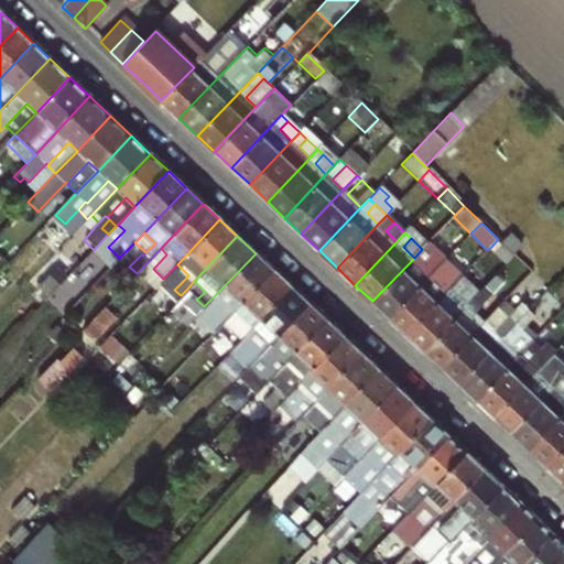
[(490,248),(507,263),(514,256),(498,239),(490,248)]
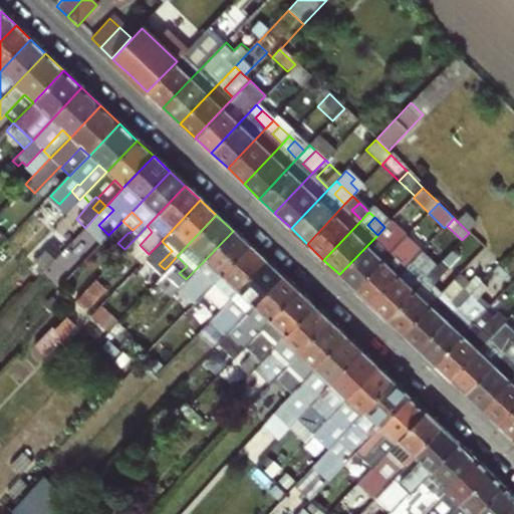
[(134,240),(140,245),(152,232),(147,226),(134,240)]
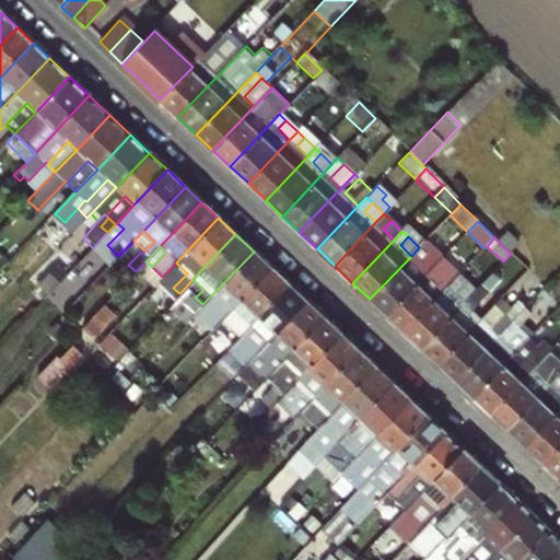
[(386,315),(428,271),(418,261),(426,254),(419,247),(411,256),(370,299),(386,315)]
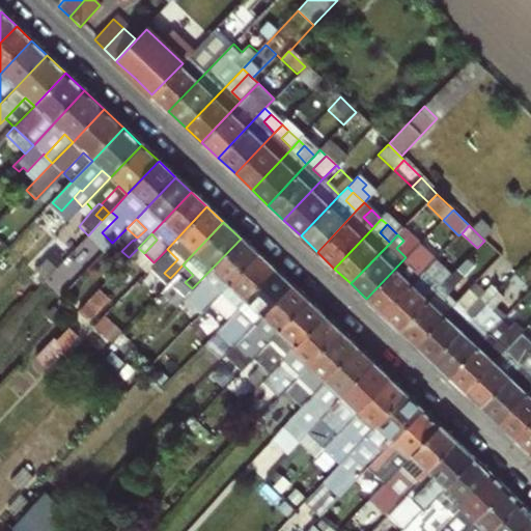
[(256,254),(241,239),(199,281),(210,290),(201,299),(199,297),(192,304),(194,306),(184,317),(189,324),(207,304),(216,296),(256,254)]
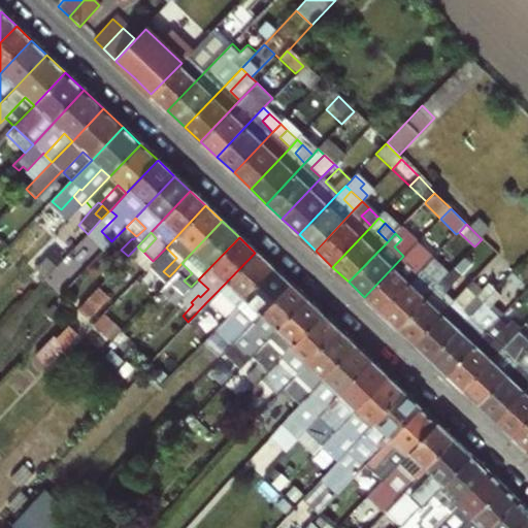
[(403,256),(411,249),(401,239),(394,246),(403,256)]
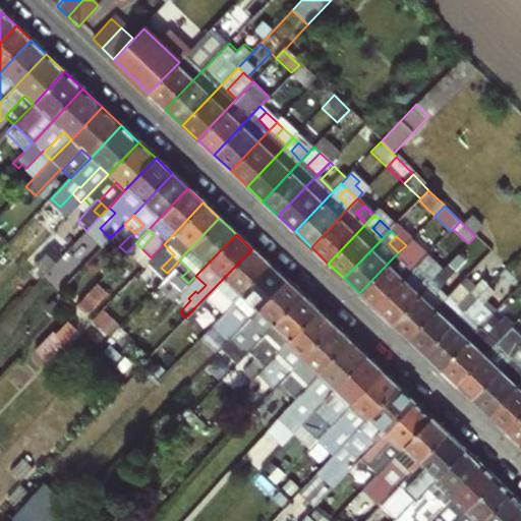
[(174,254),(164,244),(151,257),(161,268),(174,254)]
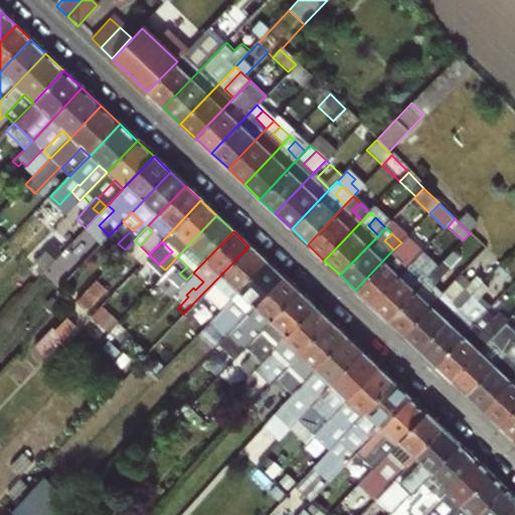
[(371,305),(409,266),(400,256),(407,248),(401,242),(393,249),(355,290),(371,305)]
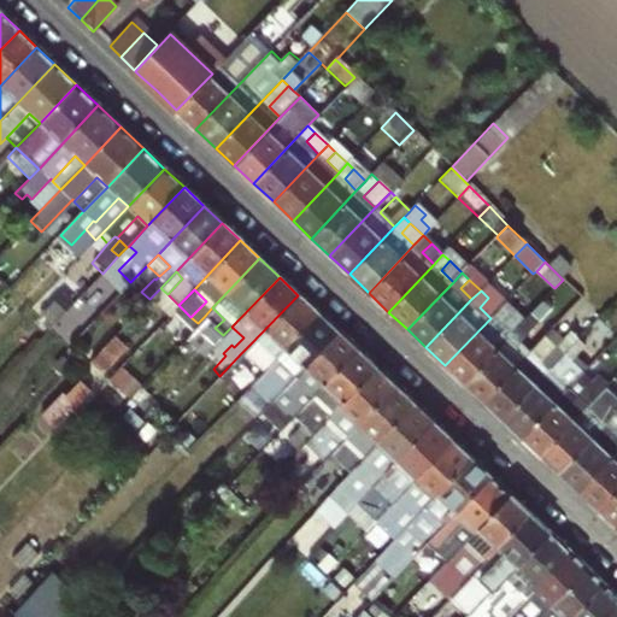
[(317,313),(298,295),(251,344),(262,353),(252,364),(260,371),(271,360),(317,313)]
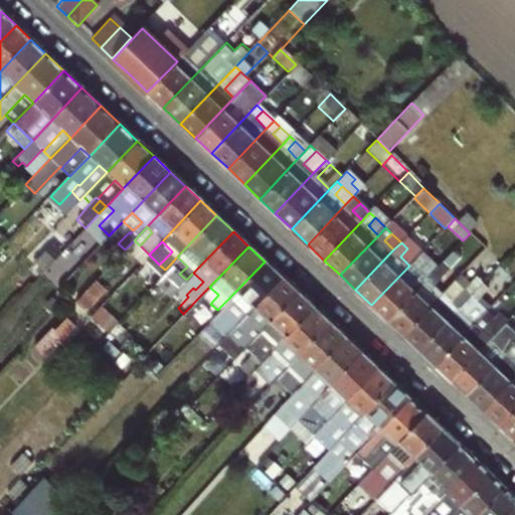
[(416,258),(407,248),(400,256),(409,266),(416,258)]
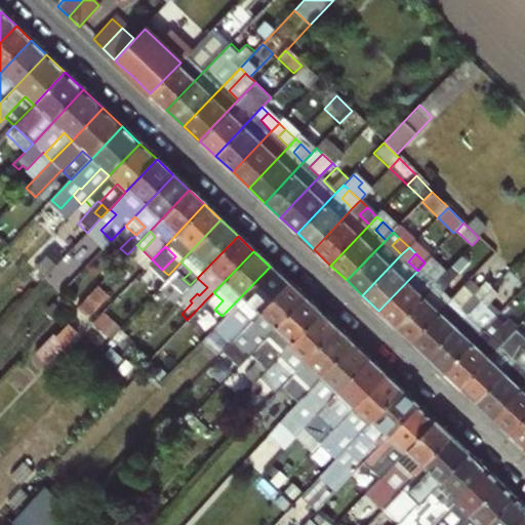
[(422,275),(434,285),(445,274),(429,258),(425,263),(430,268),(422,275)]
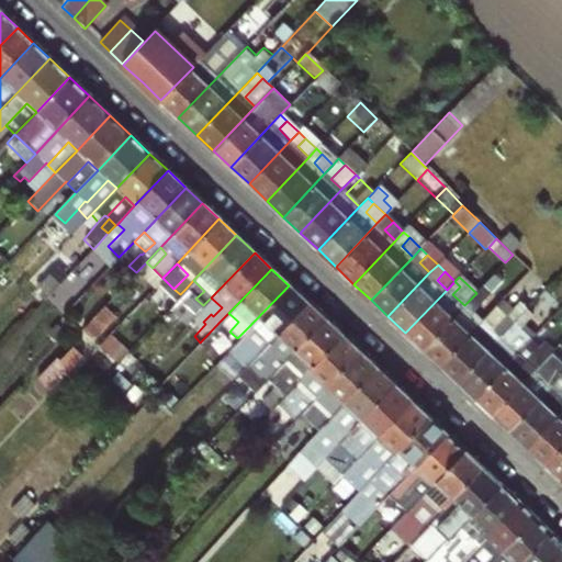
[(45,279),(35,289),(45,299),(55,288),(45,279)]
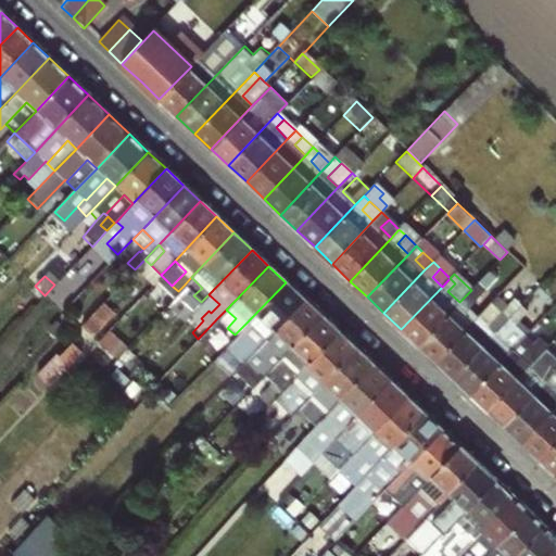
[(63,311),(80,293),(63,277),(54,285),(45,295),(62,313),(63,311)]
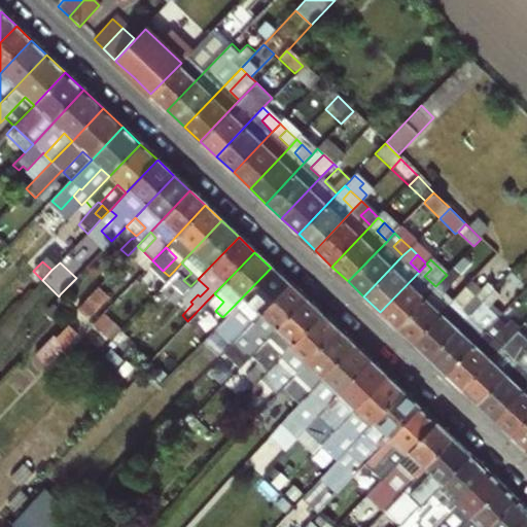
[(174,271),(183,280),(191,273),(181,262),(174,271)]
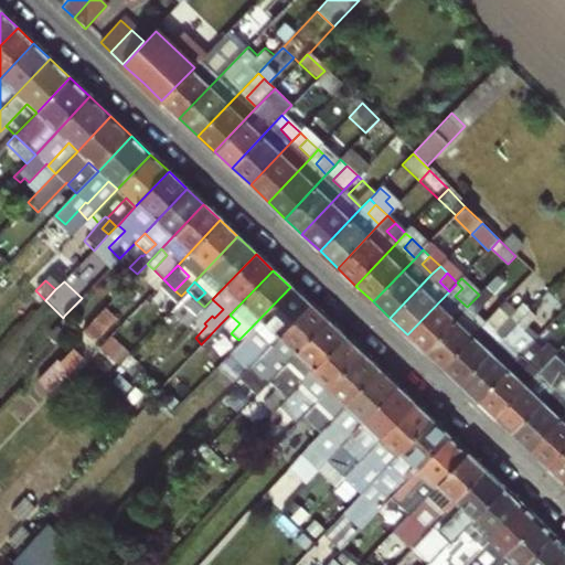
[(425,351),(467,307),(455,296),(462,288),(457,283),(449,291),(407,334),(425,351)]
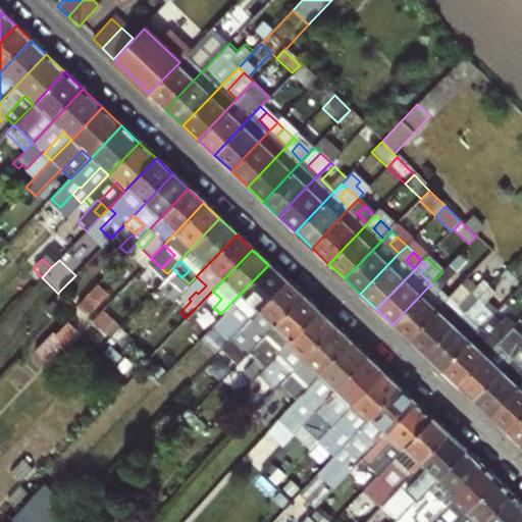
[(442,272),(431,283),(393,324),(409,340),(467,278),(451,263),(442,272)]
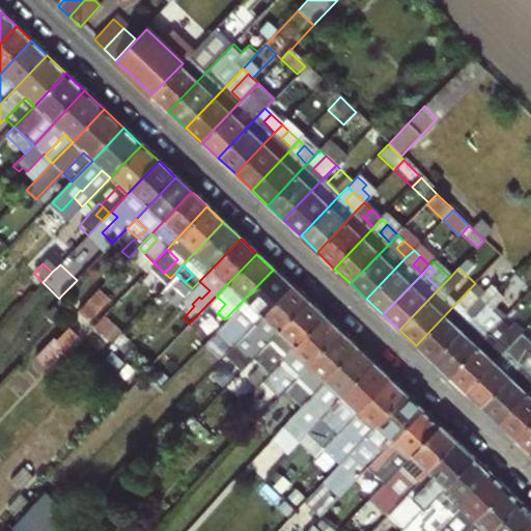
[(289,285),(273,270),(233,310),(242,319),(233,329),(241,336),(289,285)]
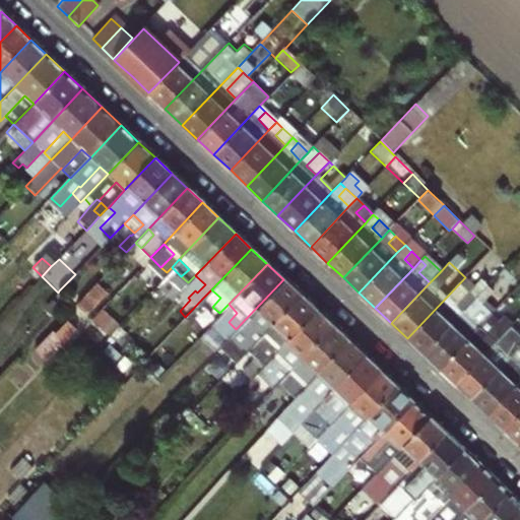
[(195,275),(188,282),(182,288),(180,290),(188,298),(195,290),(197,293),(205,284),(195,275)]
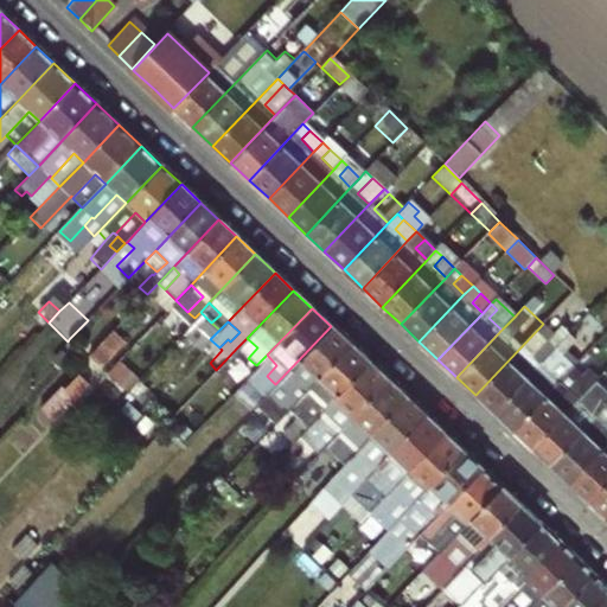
[(549,330),(543,324),(475,395),(493,413),(569,330),(563,324),(550,338),(545,333),(549,330)]
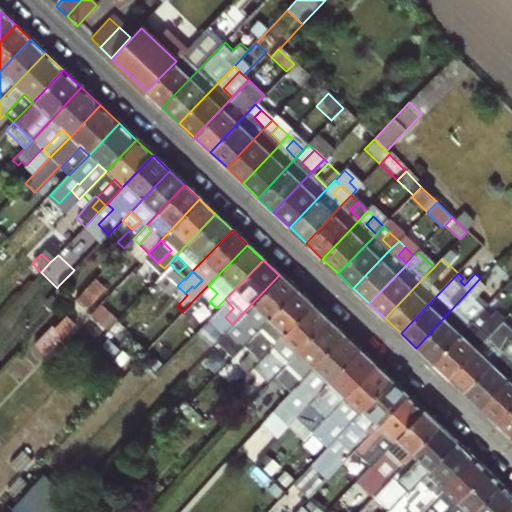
[(177,286),(179,284),(168,274),(156,287),(167,297),(177,286)]
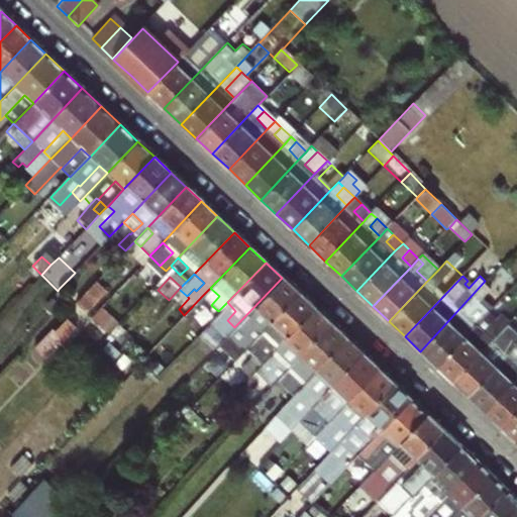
[(247,348),(299,294),(282,278),(234,327),(244,336),(238,343),(245,349),(247,348)]
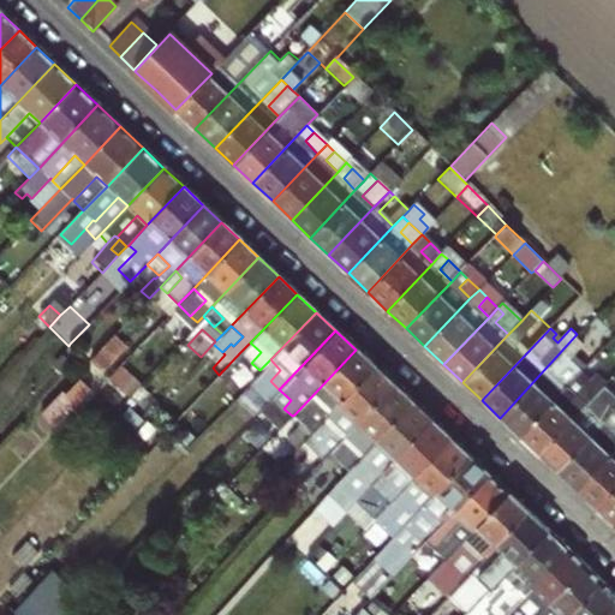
[(586,344),(577,334),(500,418),(519,436),(583,369),(572,358),(586,344)]
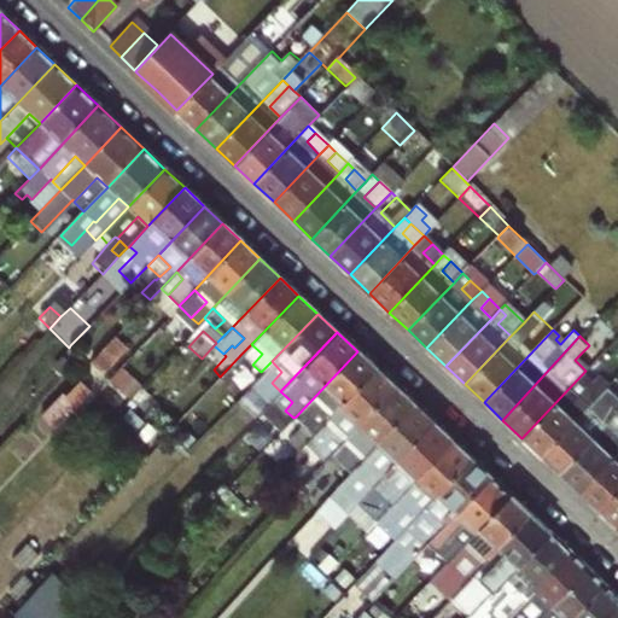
[(262,354),(251,344),(242,354),(249,360),(252,365),(262,354)]
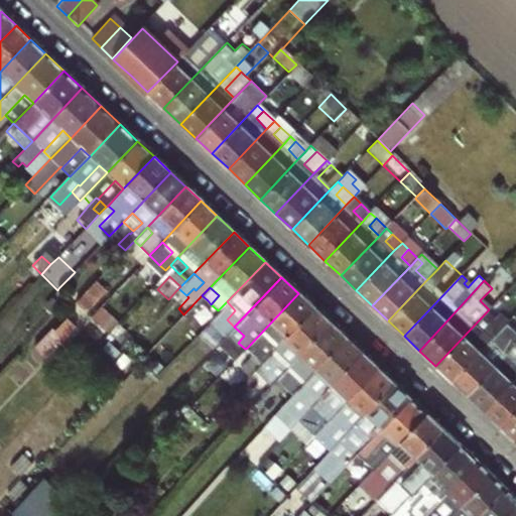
[(241,367),(250,376),(313,307),(298,293),(247,348),(253,354),(241,367)]
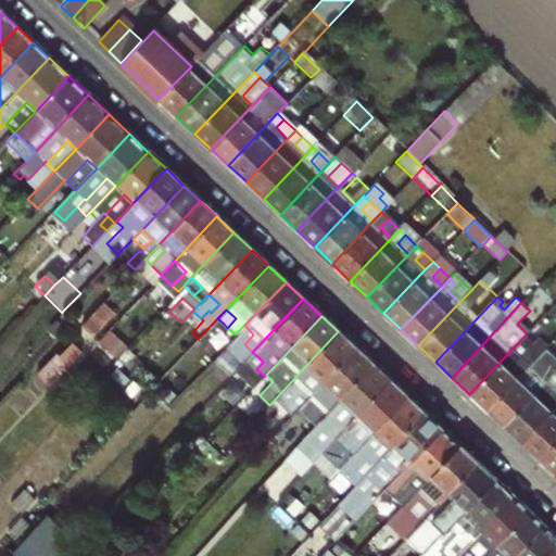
[(197,339),(203,345),(224,324),(217,318),(198,339),(197,339)]
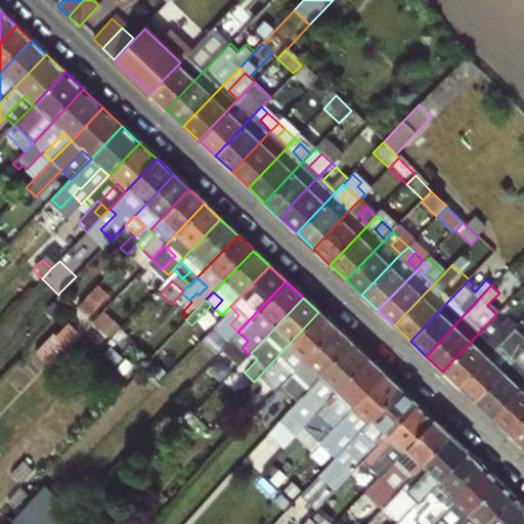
[(238,315),(230,306),(221,315),(230,324),(238,315)]
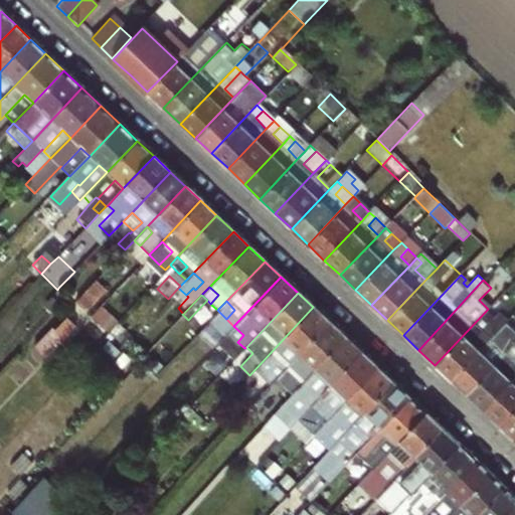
[(313,307),(249,375),(258,382),(273,367),(279,360),(287,367),(330,323),(313,307)]
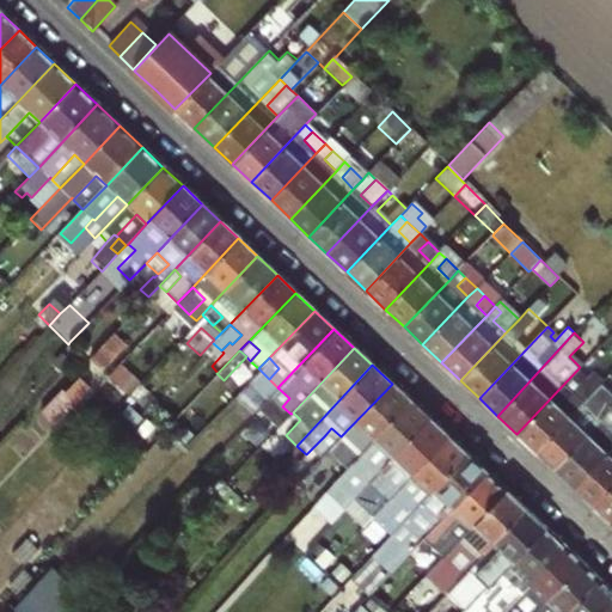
[(537,453),(597,389),(599,385),(580,367),(516,434),(537,453)]
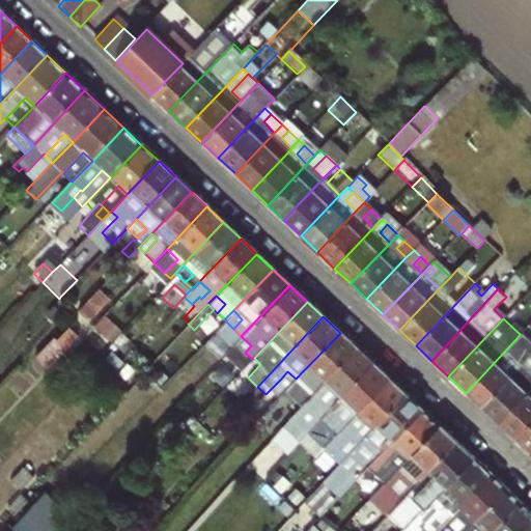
[(78,335),(68,326),(56,338),(54,336),(34,357),(48,369),(78,335)]
